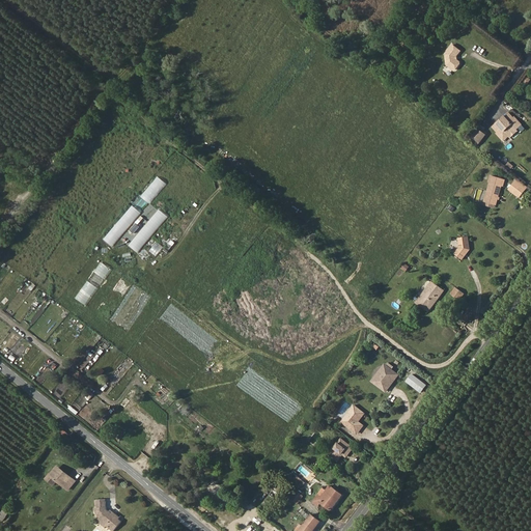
[(454,56),(458,51),(451,45),(446,50),(444,50),(445,52),(443,54),(445,66),(453,72),(459,63),(454,60),(454,56)]
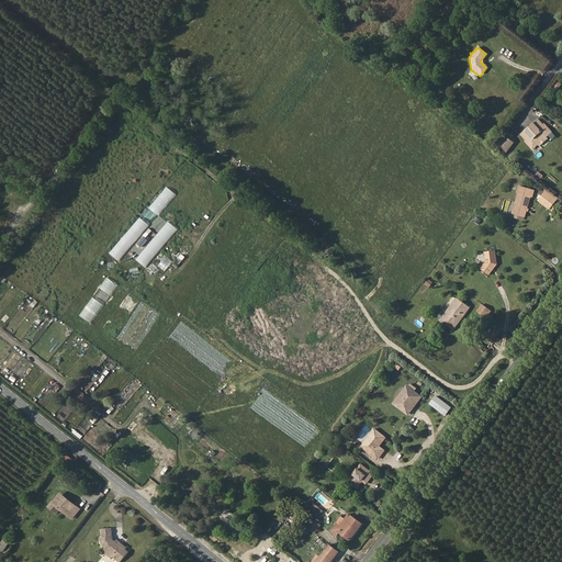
[(548,128),(538,120),(519,136),(534,152),(540,145),(541,146),(548,139),(547,138),(552,134),(547,130),(548,128)]
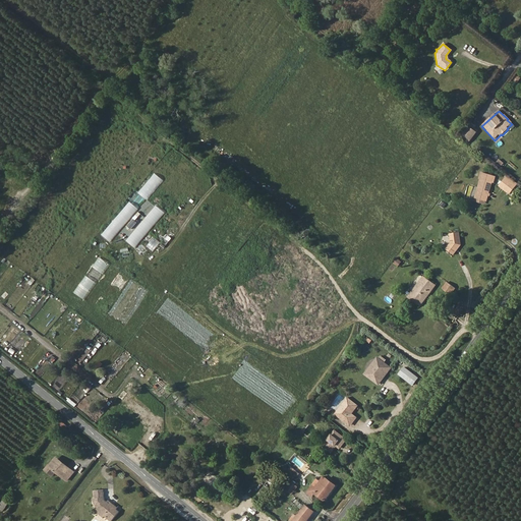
[(473,130),(468,126),(459,137),(467,145),(476,132),(473,130)]
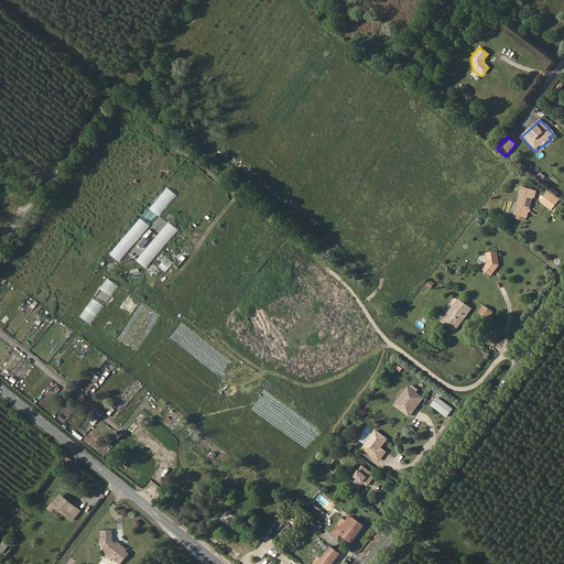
[(155,194),(163,184),(155,177),(148,186),(155,194)]
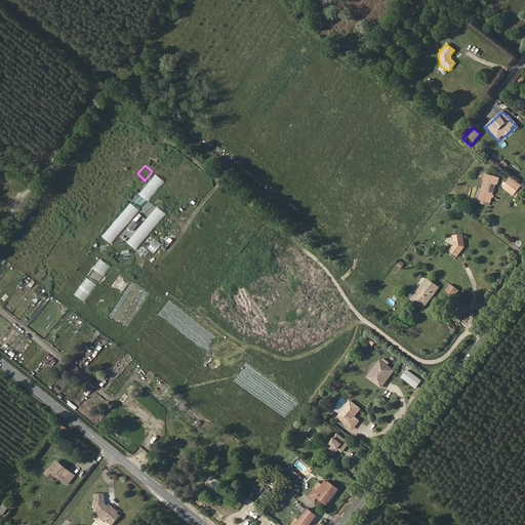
[(156,173),(139,194),(150,201),(166,180),(156,173)]
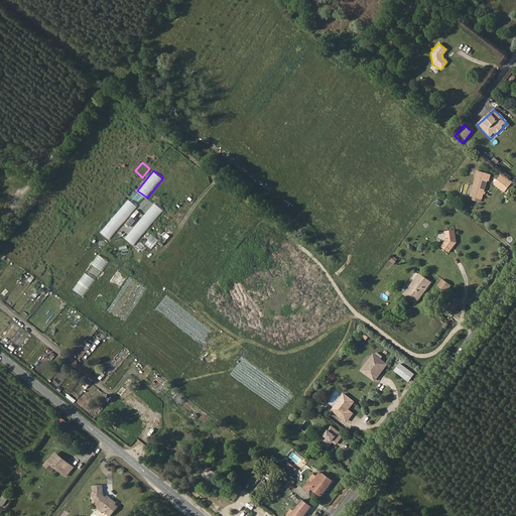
[(476,178),(477,178),(472,197),(474,198),(481,200),(483,201),(488,181),(490,181),(491,176),(477,172),(476,178)]
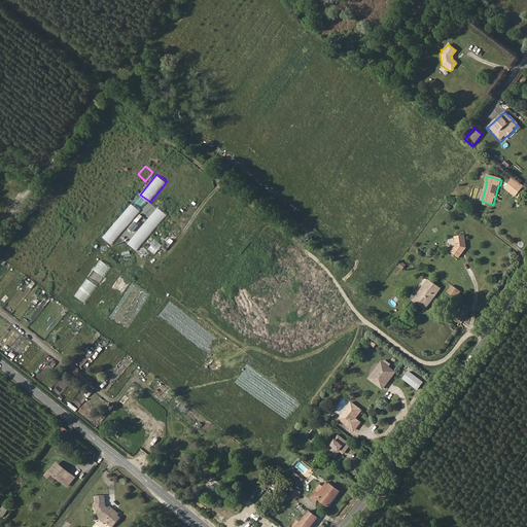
[(524,185),(514,178),(507,186),(518,194),(524,185)]
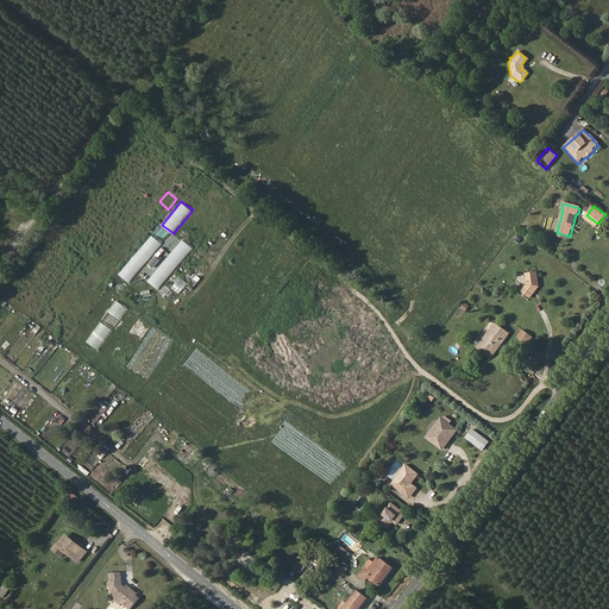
[(152,234),(119,274),(130,282),(163,244),(152,234)]
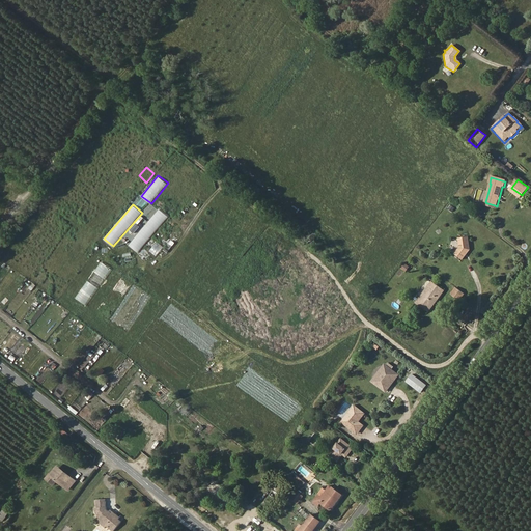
[(140,253),(168,215),(159,207),(131,246),(140,253)]
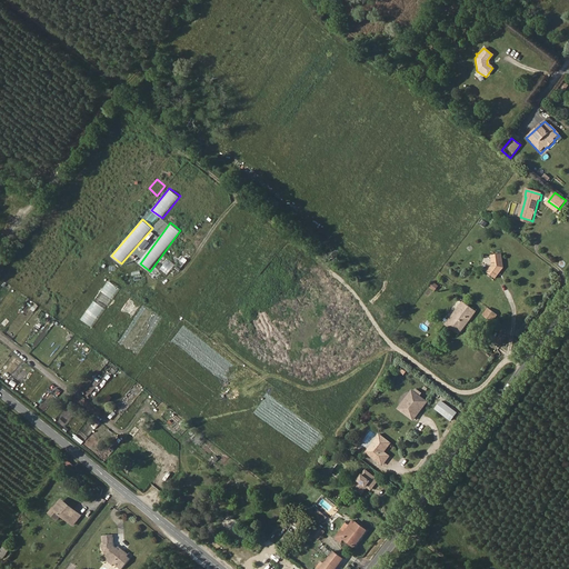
[(147,239),(141,246),(146,250),(151,242),(147,239)]
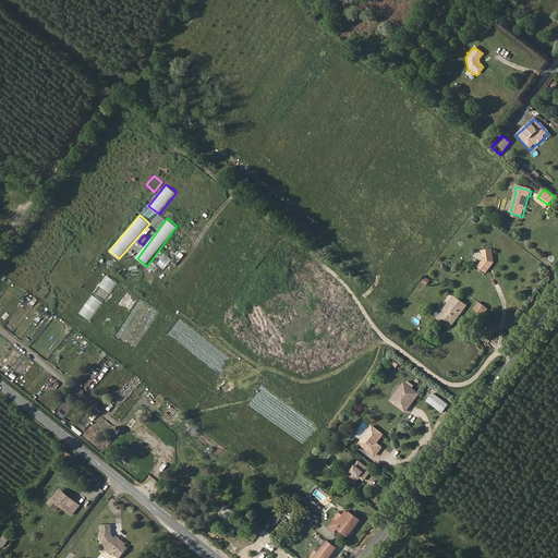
[(482,250),(483,259),(477,266),(485,273),(494,262),(492,249),(482,250)]
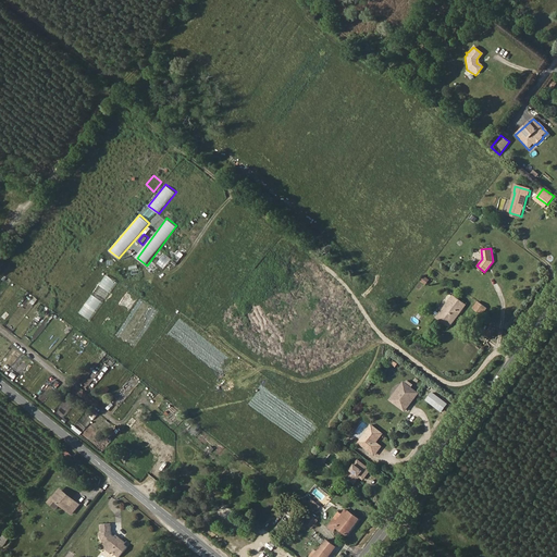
[(166,269),(172,258),(164,254),(159,264),(166,269)]
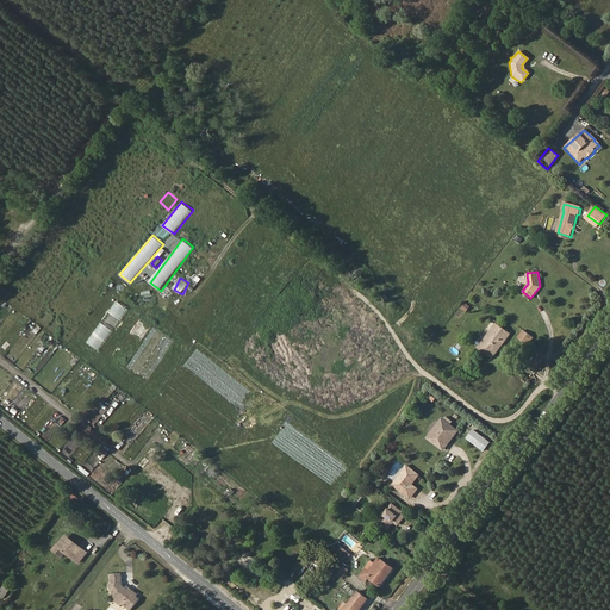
[(100,350),(129,309),(117,302),(88,342),(100,350)]
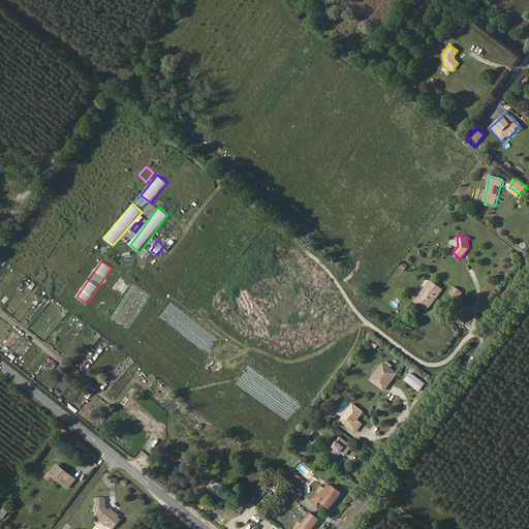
[(427,311),(442,290),(430,281),(414,301),(427,311)]
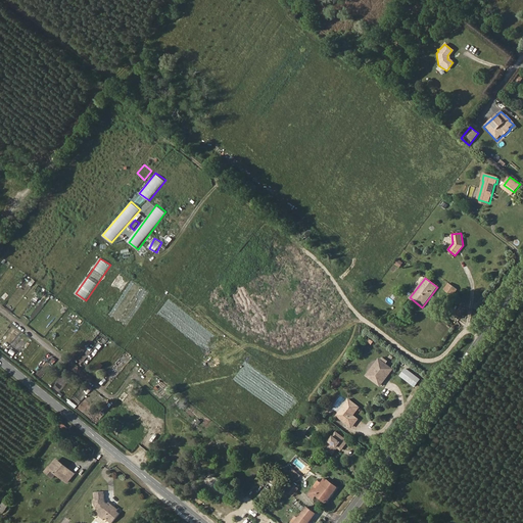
[(453,295),(457,289),(449,283),(444,289),(453,295)]
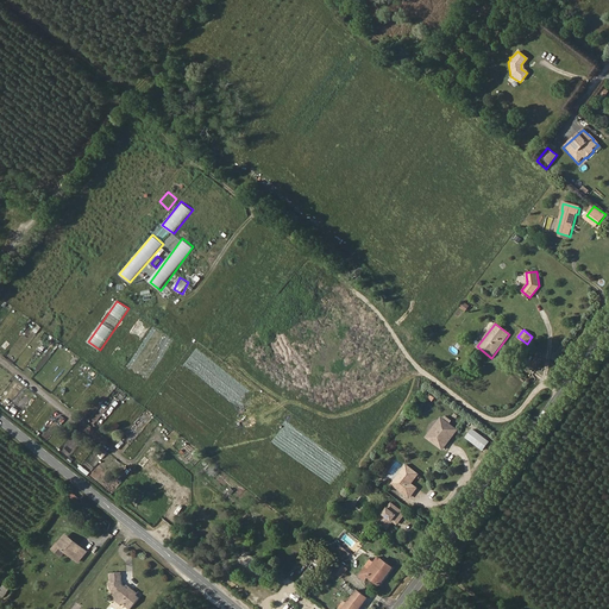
[(439,424),(444,427),(439,434),(449,441),(458,429),(444,418),(439,424)]
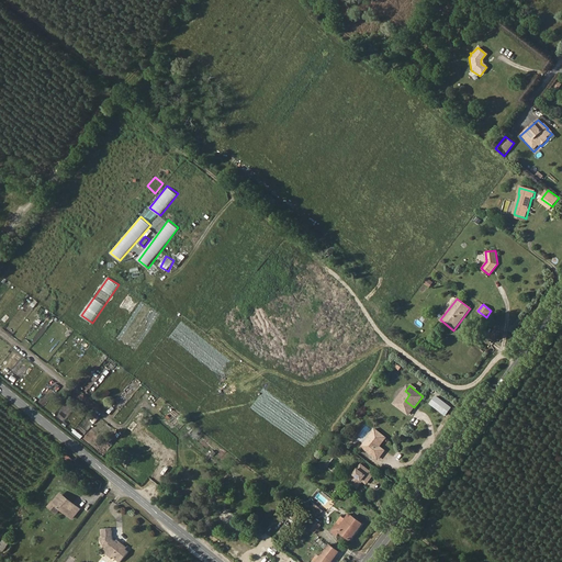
[(405,401),(409,394),(405,391),(401,397),(405,401)]
